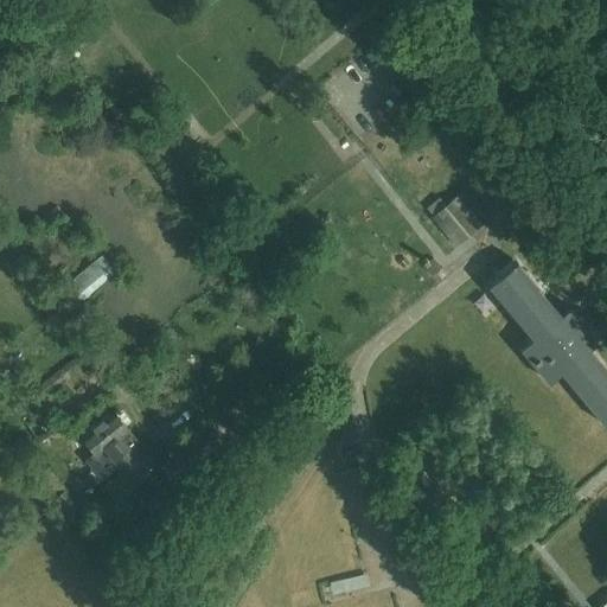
[(457,196),(430,217),(455,247),(481,225),(457,196)]
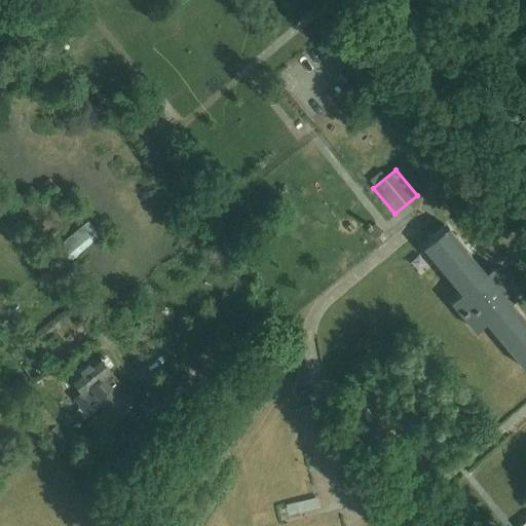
[(78,255),(100,235),(88,222),(67,240),(78,255)]
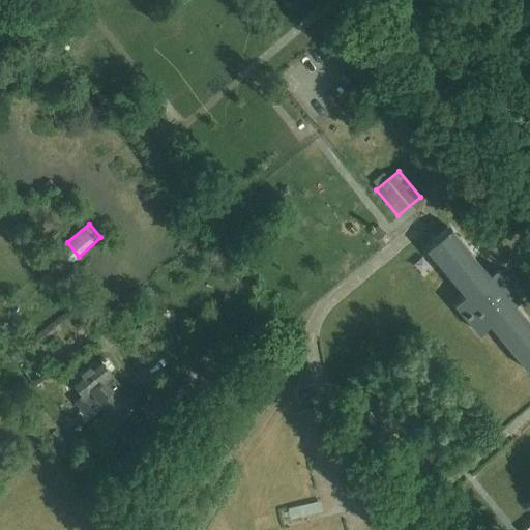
[(381,248),(390,240),(377,226),(374,228),(372,226),(369,228),(371,230),(369,232),(381,248)]
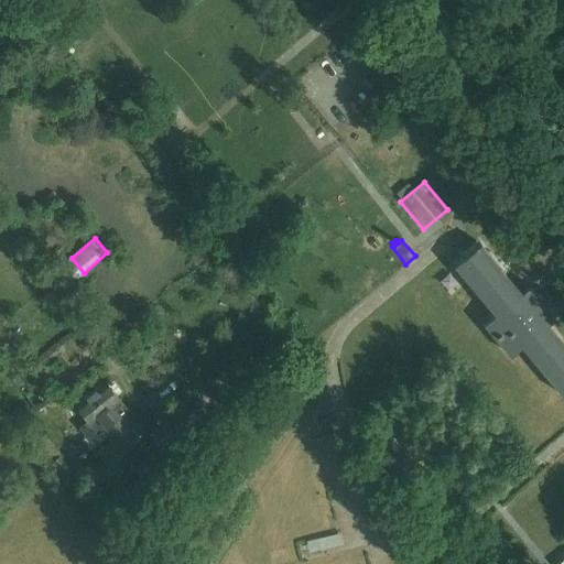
[(562,396),(563,394),(563,346),(546,325),(555,317),(530,286),(521,295),(479,245),(454,266),(496,316),(485,325),(510,356),(521,346),(529,356),(562,396)]
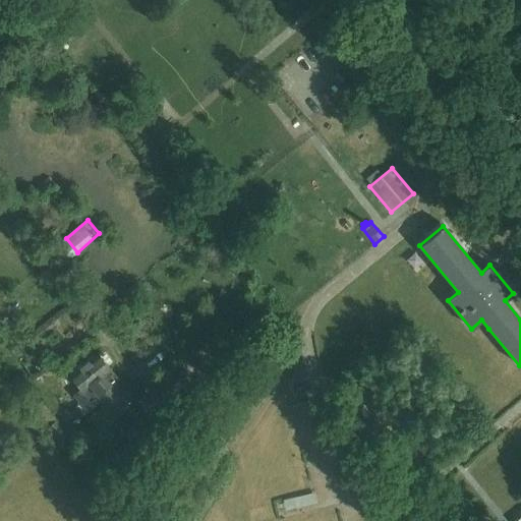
[(87,410),(97,402),(110,419),(130,402),(124,395),(125,394),(115,383),(118,381),(110,370),(110,369),(98,354),(70,377),(80,389),(73,394),(87,410)]
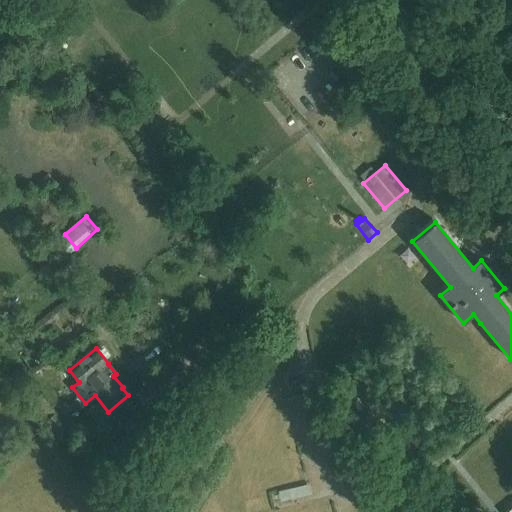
[(157,405),(182,385),(170,370),(145,390),(157,405)]
